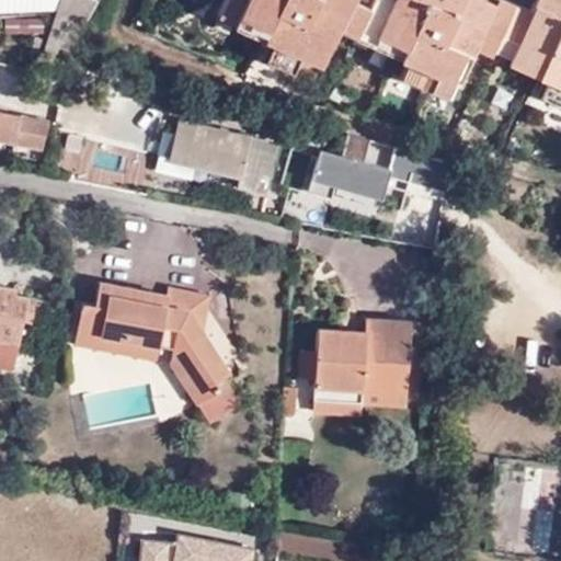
[(0,0),(0,10),(11,11),(11,10),(13,10),(14,0),(0,0)]
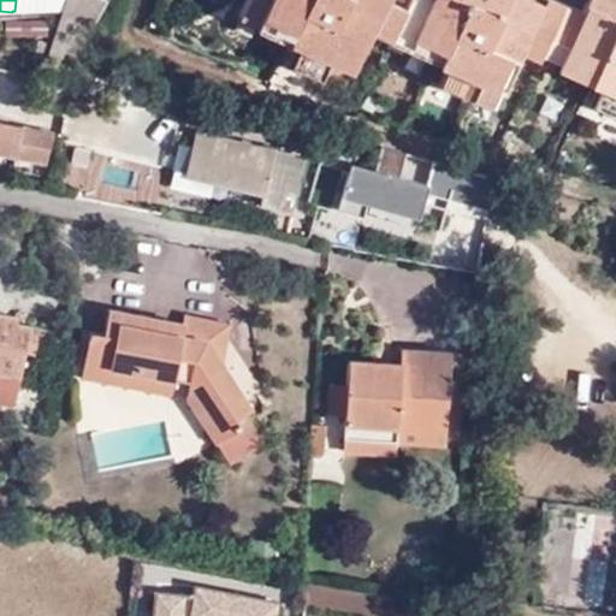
[(31,11),(33,0),(16,0),(15,11),(31,11)]
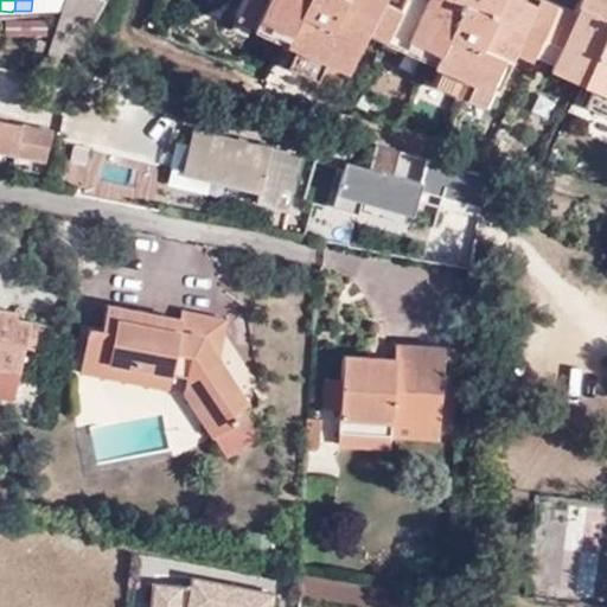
[(74,0),(48,53),(69,64),(104,0),(74,0)]
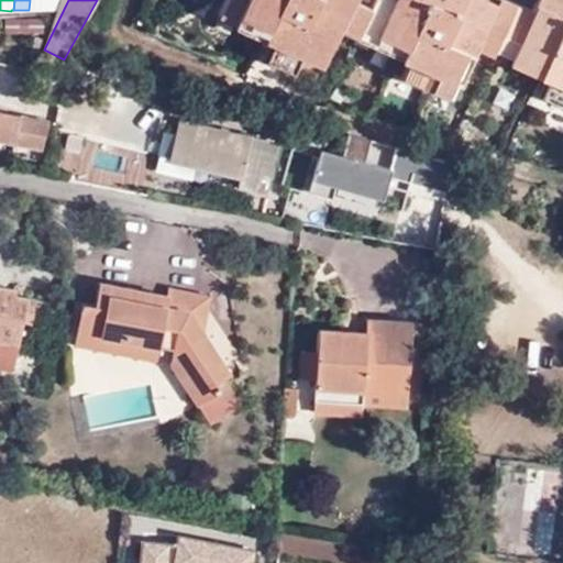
[(562,0),(222,0),(216,18),(271,42),(263,58),(312,81),(335,26),(406,59),(399,76),(451,98),(474,46),(545,79),(537,96),(562,108),(562,0)]
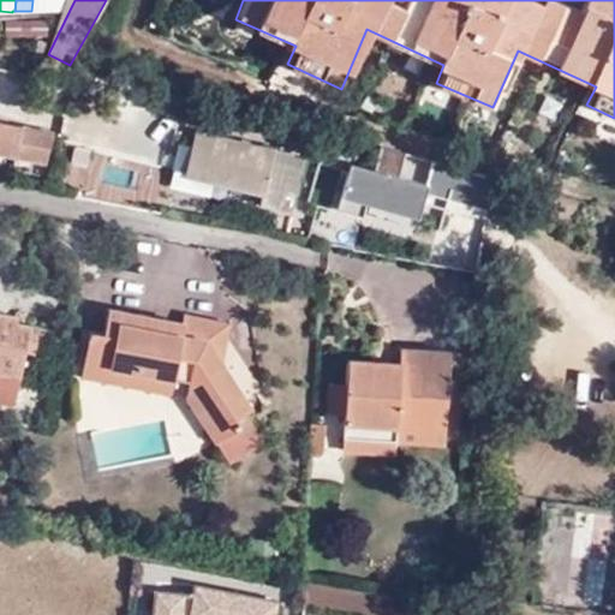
[(46,34),(46,19),(7,21),(7,35),(46,34)]
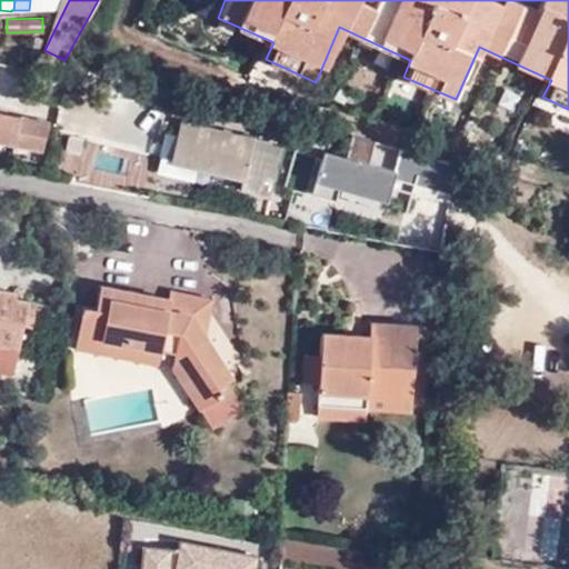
[(48,120),(0,111),(0,141),(42,150),(48,120)]
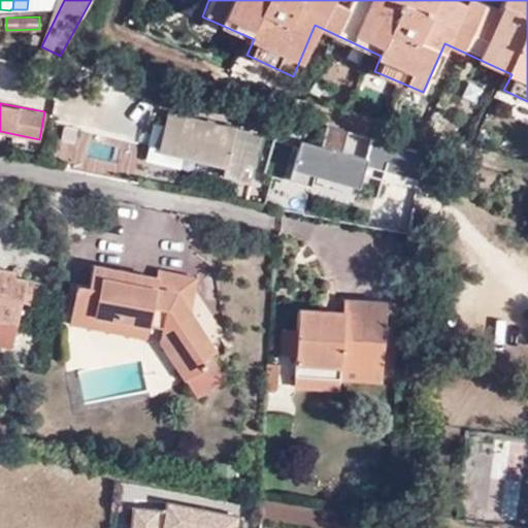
[(223,173),(239,177),(251,126),(225,120),(223,125),(166,114),(159,146),(150,144),(146,160),(180,167),(184,153),(225,162),(223,173)]
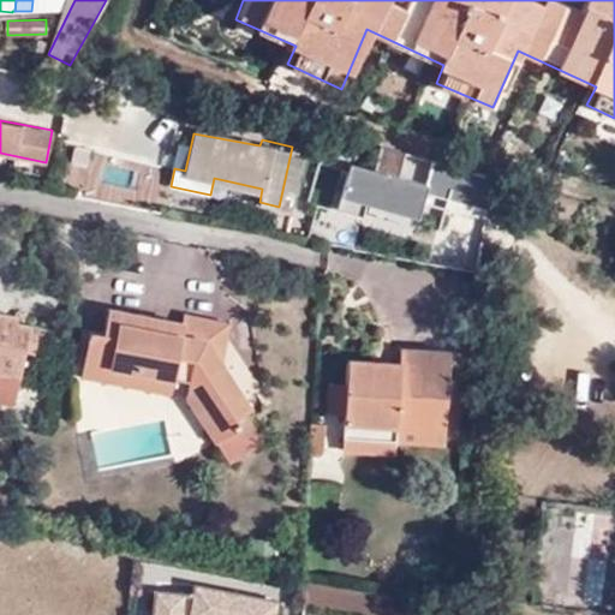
[(465,198),(451,195),(448,207),(463,209),(465,198)]
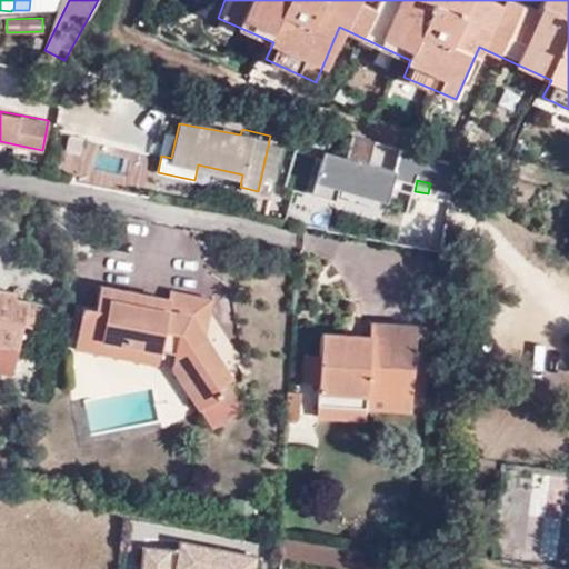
[(300,210),(290,208),(289,217),(299,219),(300,210)]
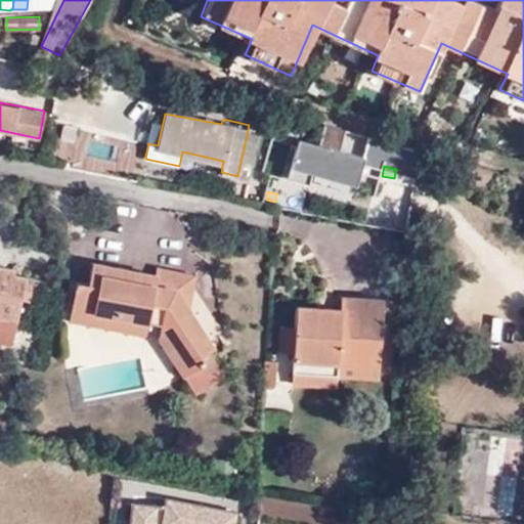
[(213,348),(187,308),(174,289),(153,284),(147,308),(117,302),(125,268),(92,262),(87,282),(96,285),(92,308),(115,313),(113,319),(146,328),(148,320),(161,322),(158,340),(194,392),(221,374),(207,352),(213,348)]
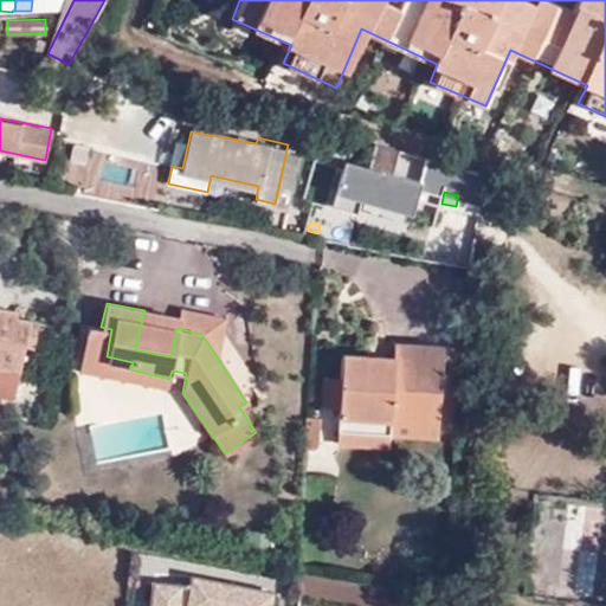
[(0,366),(18,369),(23,343),(34,337),(37,322),(13,318),(14,311),(0,308),(0,366)]
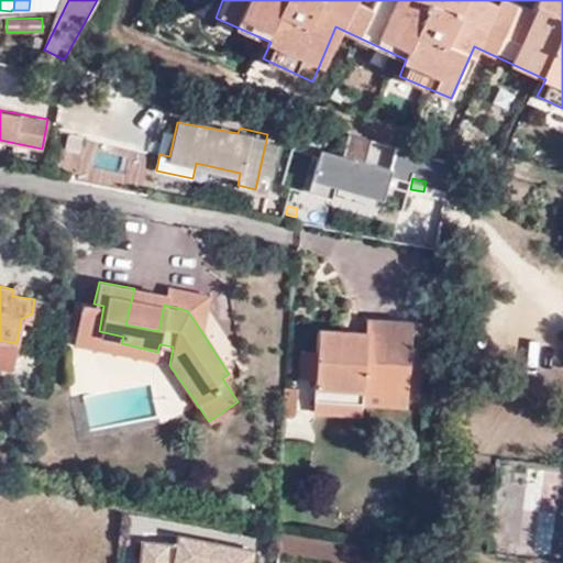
[(187,310),(201,331),(208,294),(168,287),(167,295),(134,288),(125,324),(158,331),(164,305),(187,310)]
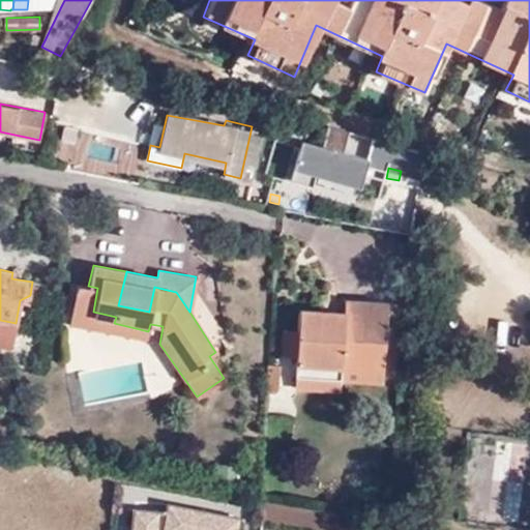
[(146,340),(148,331),(114,323),(116,317),(93,312),(97,288),(88,286),(79,283),(69,324),(146,340)]
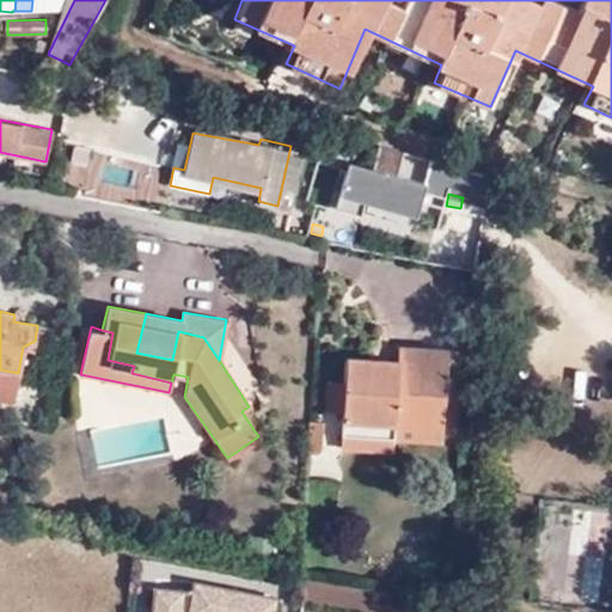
[(396,427),(444,429),(447,349),(398,347),(398,360),(346,357),(343,383),(343,410),(342,435),(396,439),(396,427)]
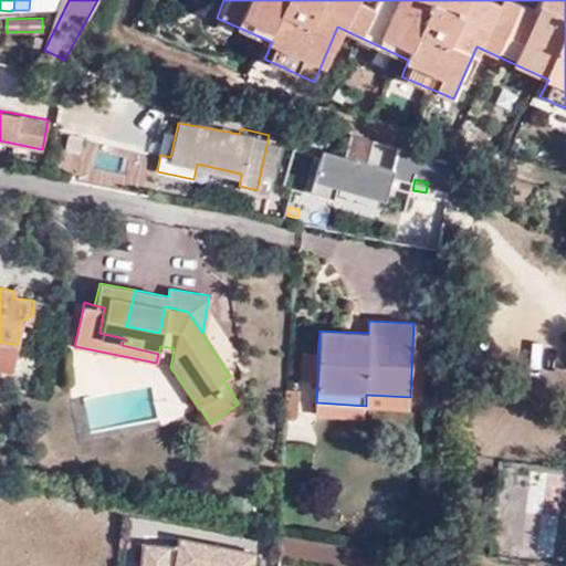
[(0,342),(0,356),(14,359),(17,345),(0,342)]
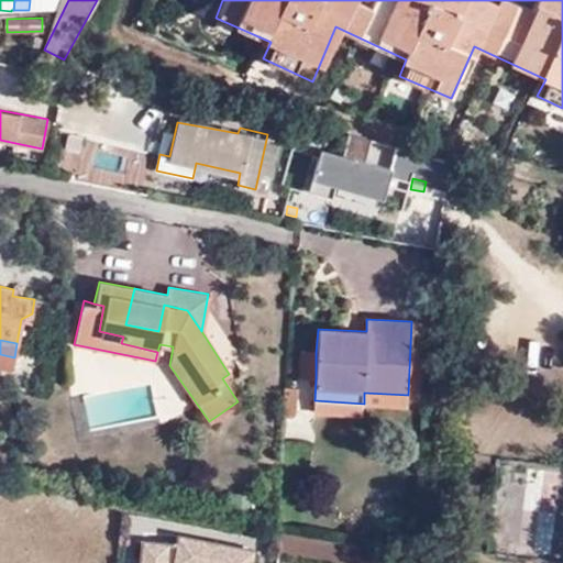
[(316,377),(316,352),(302,351),(300,377),(316,377)]
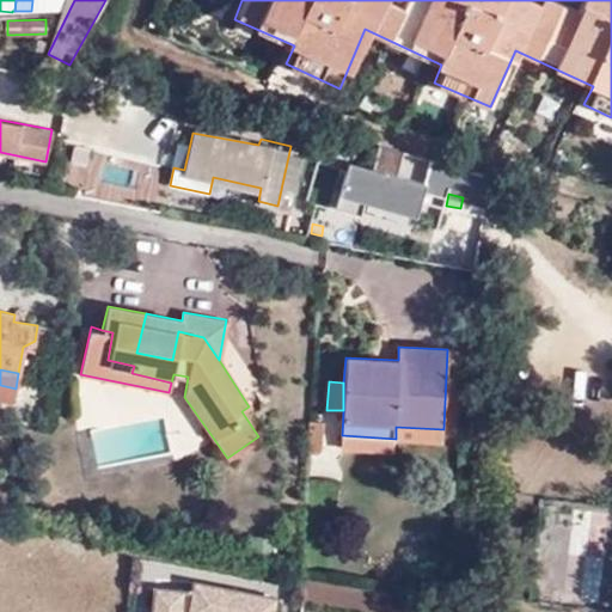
[(444,439),(444,429),(396,427),(396,439),(444,439)]
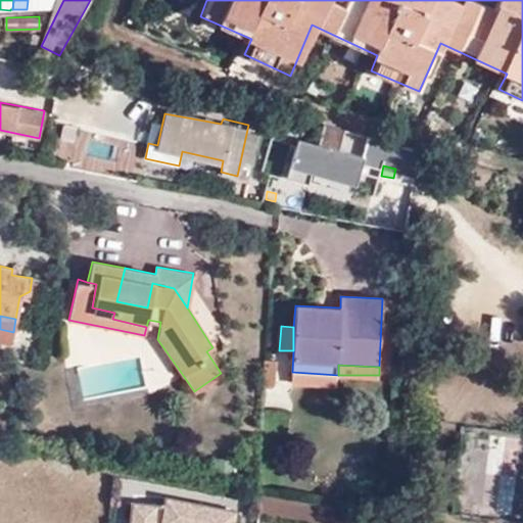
[(337,384),(338,375),(292,372),(291,382),(337,384)]
